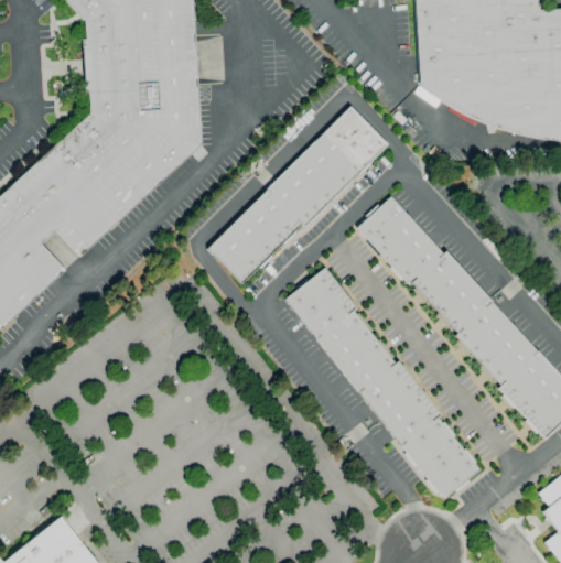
[(194,0),(203,143),(82,256),(57,229),(42,244),(66,269),(2,328),(0,325),(0,195),(90,112),(90,94),(86,94),(83,39),(87,39),(86,20),(67,0),(194,0)]
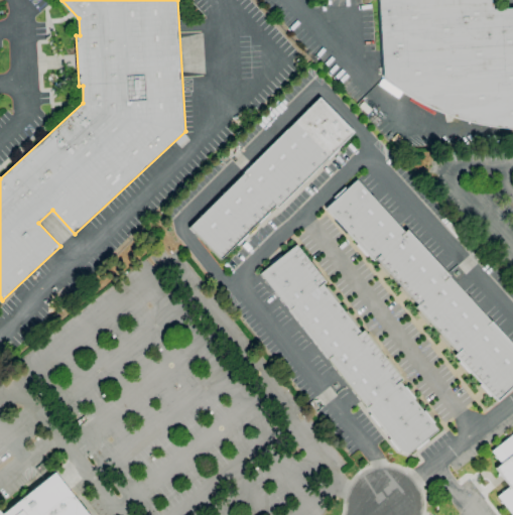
[(512,128),(509,128),(506,127),(504,127),(501,127),(498,126),(496,126),(493,125),(491,125),(488,124),(486,124),(483,123),(480,123),(478,122),(475,122),(473,121),(470,120),(468,120),(465,119),(463,118),(460,117),(458,116),(455,116),(453,115),(450,114),(447,113),(444,112),(442,111),(439,110),(437,109),(435,108),(432,107),(430,106),(427,105),(425,103),(423,102),(420,101),(418,100),(416,98),(414,97),(411,96),(409,95),(407,93),(405,92),(402,90),(400,89),(398,87),(396,86),(394,84),(391,83),(389,81),(387,80),(385,78),(380,0),(493,0),(494,9),(512,7),(512,128)]
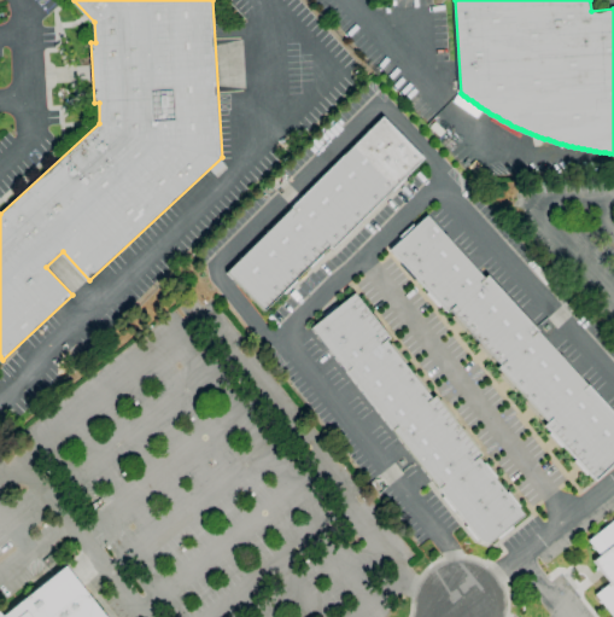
[(265,310),(227,272),(384,115),(426,157),(334,250),(329,246),(265,310)]
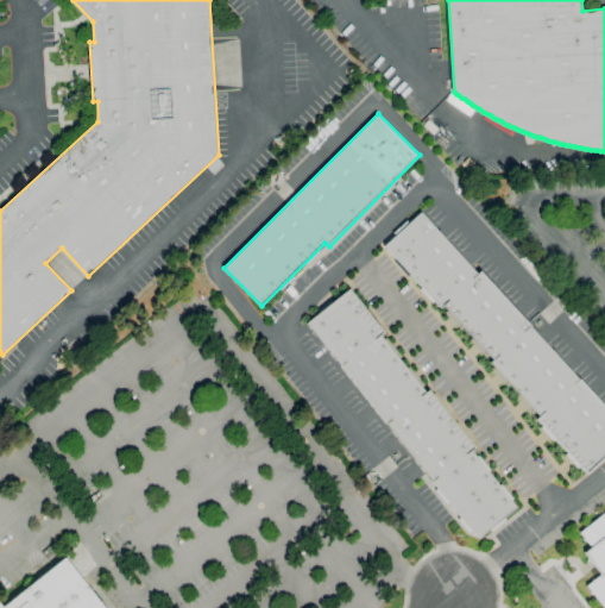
[(604,456),(587,472),(537,418),(541,415),(491,362),(495,359),(445,305),(442,308),(385,245),(422,212),(479,274),(481,270),(531,325),(580,378),(581,378),(604,405),(604,456)]
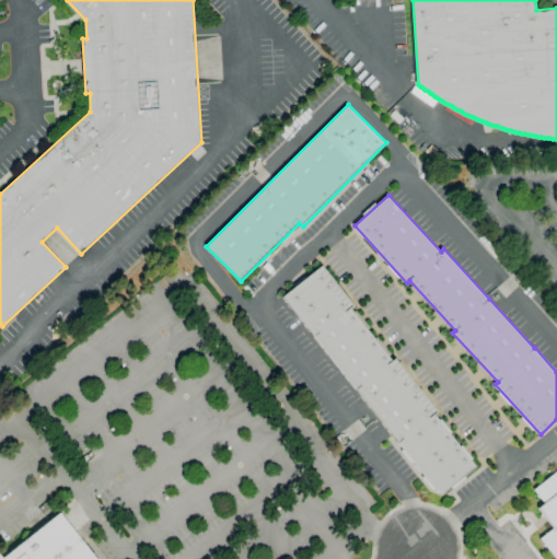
[(444,491),(437,489),(283,297),(323,265),(355,305),(350,309),(392,360),(396,358),(439,410),(434,414),(476,466),(444,491)]
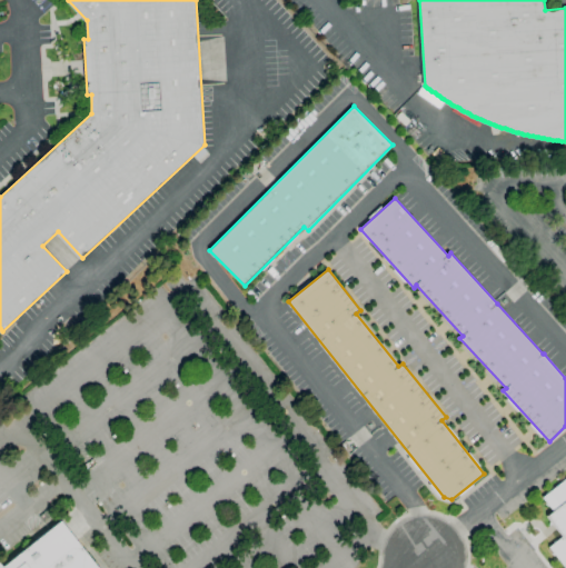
[(565,565),(550,547),(564,536),(548,515),(554,510),(544,497),(565,479),(565,565)]
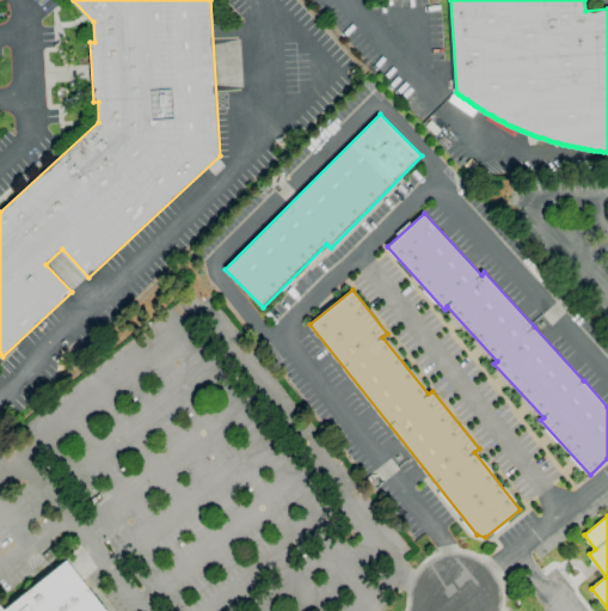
[(0,610),(0,605),(4,610),(66,560),(106,610),(0,610)]
